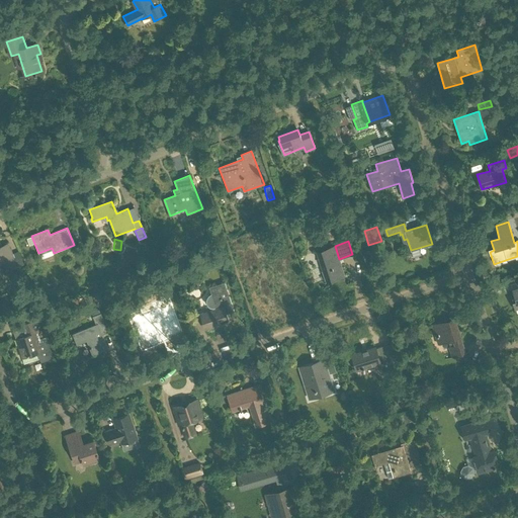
[(0,263),(3,262),(7,272),(17,268),(16,266),(12,255),(7,244),(0,247),(0,246),(0,263)]
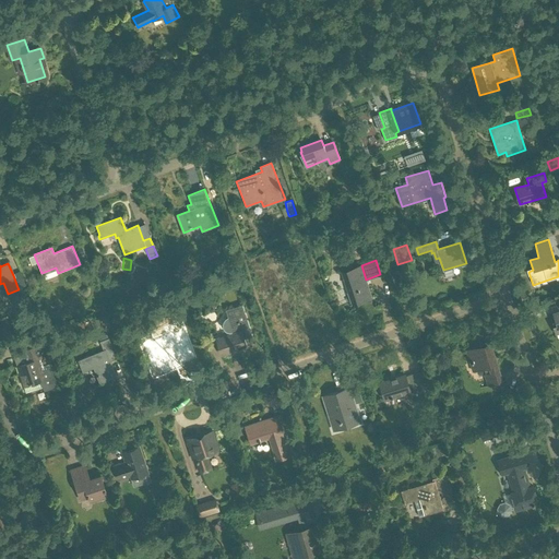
[(366,280),(361,265),(343,271),(346,278),(344,280),(352,302),(371,296),(366,280)]
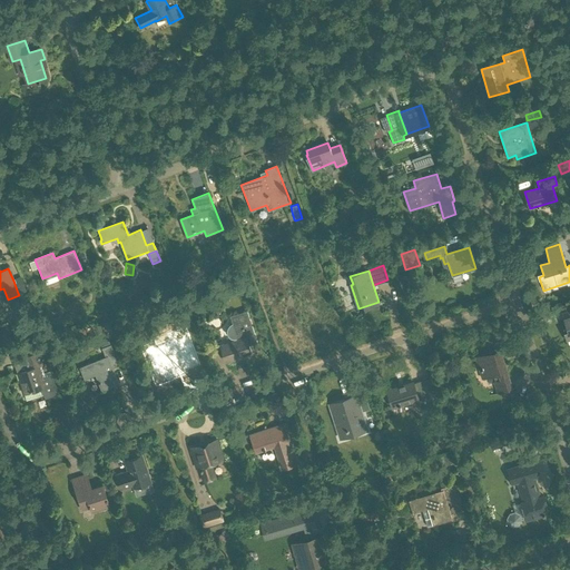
[(228,327),(227,331),(227,334),(229,336),(232,338),(234,340),(237,340),(242,337),(245,347),(249,345),(258,343),(247,310),(229,316),(233,324),(231,325),(228,327)]
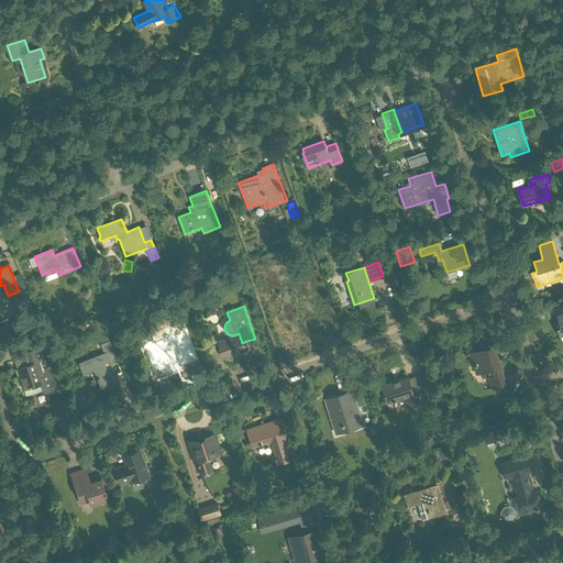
[(197,361),(184,323),(166,330),(168,337),(154,342),(152,339),(141,342),(140,340),(138,340),(154,382),(169,376),(169,375),(185,370),(184,366),(197,361)]
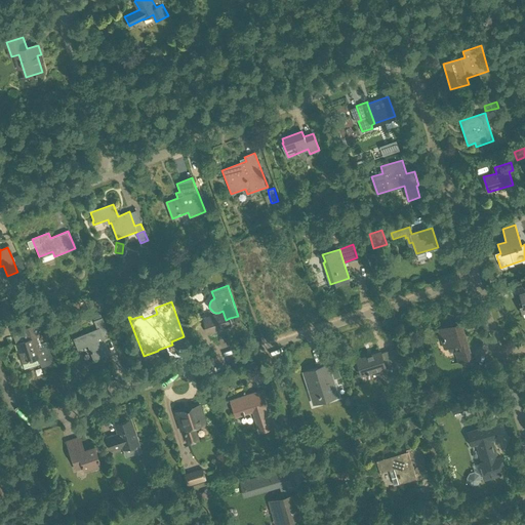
[(218,313),(203,318),(208,333),(233,325),(230,318),(226,320),(223,311),(218,313)]
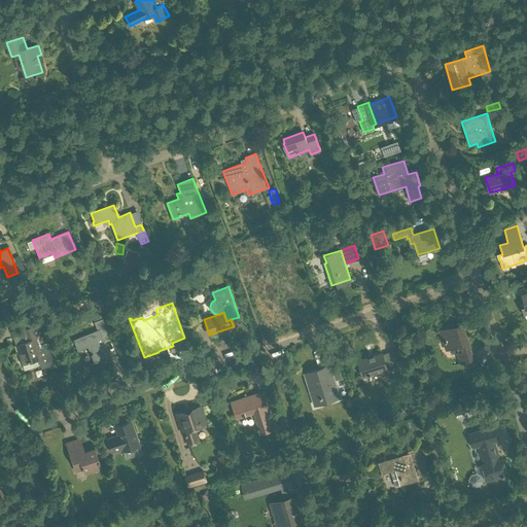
[(100,329),(102,336),(109,334),(103,318),(94,322),(97,330),(100,329)]
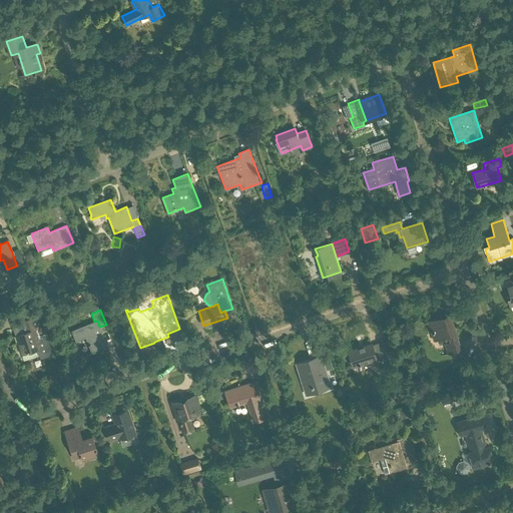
[(428,321),(434,341),(444,338),(448,354),(460,350),(449,314),(428,321)]
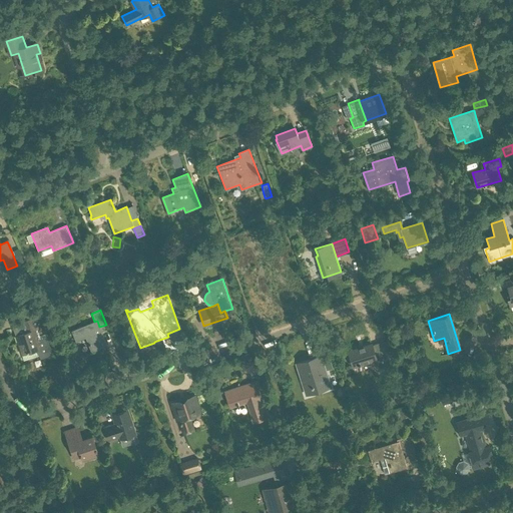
[(12,323),(22,355),(36,351),(42,359),(55,355),(50,338),(39,341),(36,330),(39,329),(35,317),(26,320),(25,319),(12,323)]
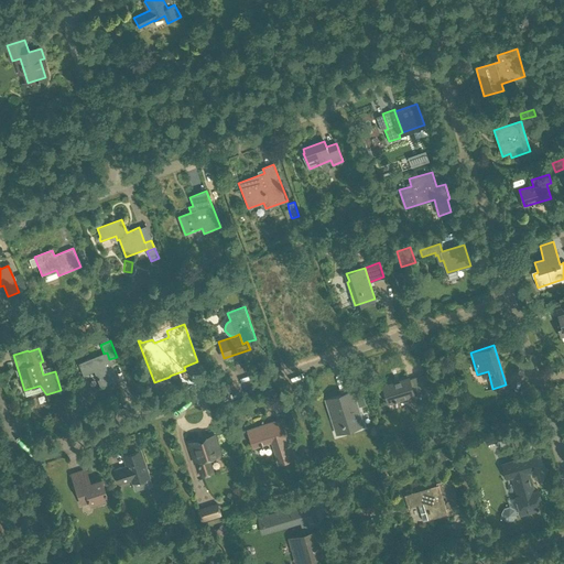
[(107,353),(104,354),(78,364),(84,376),(94,371),(100,388),(118,381),(109,359),(107,353)]
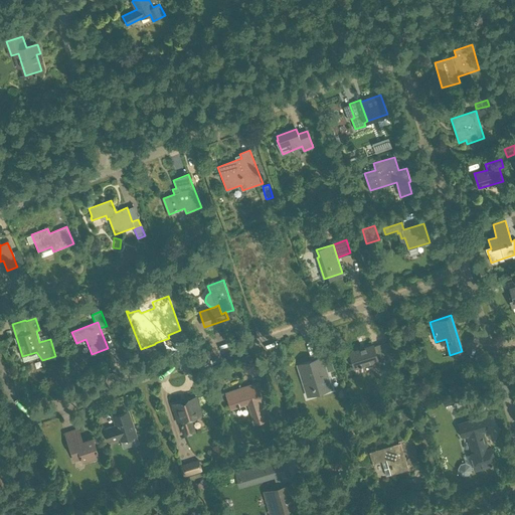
[(373,344),(349,352),(354,368),(376,361),(379,370),(381,369),(392,366),(394,365),(387,342),(374,346),(373,344)]
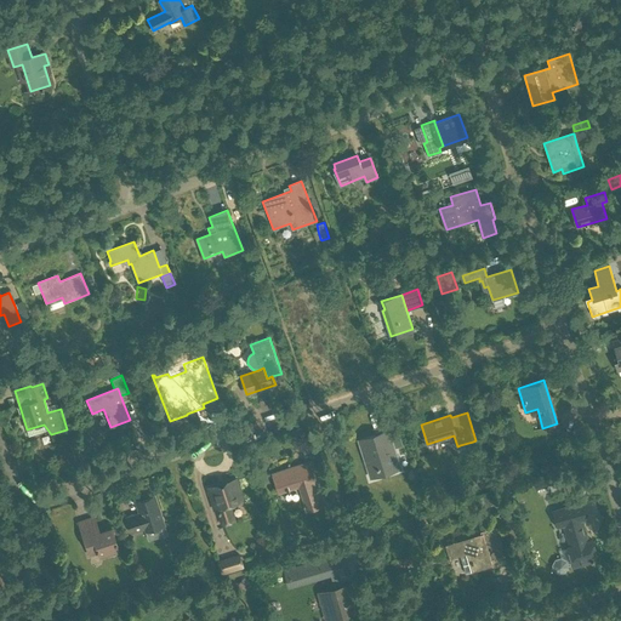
[(359,440),(365,460),(369,459),(375,476),(399,467),(387,431),(359,440)]
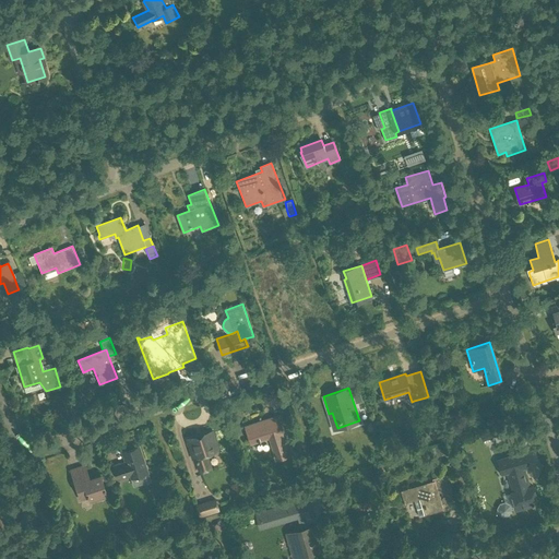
[(245,426),(251,444),(270,438),(276,460),(294,454),(281,415),(245,426)]
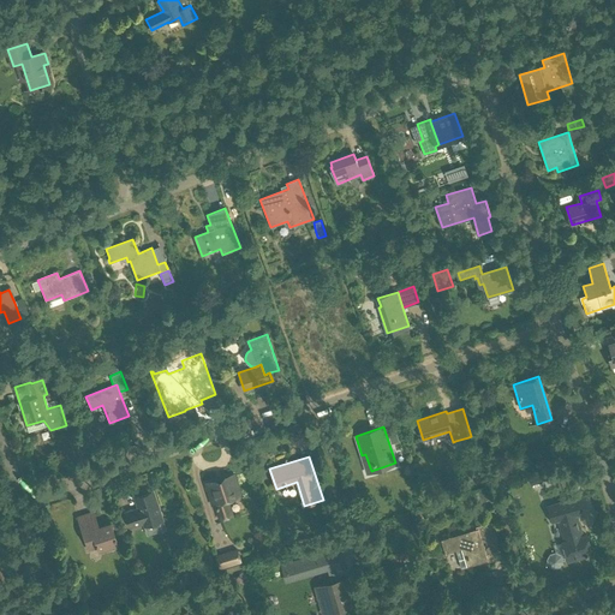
[(207,484),(213,503),(215,503),(220,518),(231,514),(226,500),(240,495),(234,476),(207,484)]
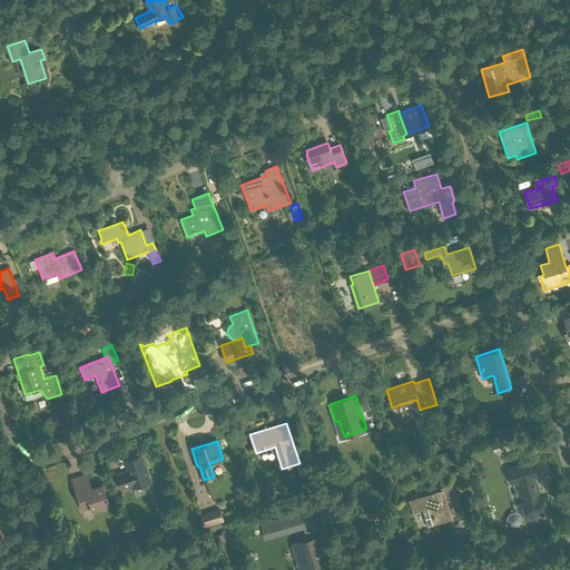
[(117,474),(121,489),(134,484),(135,487),(151,481),(143,454),(125,461),(128,470),(117,474)]
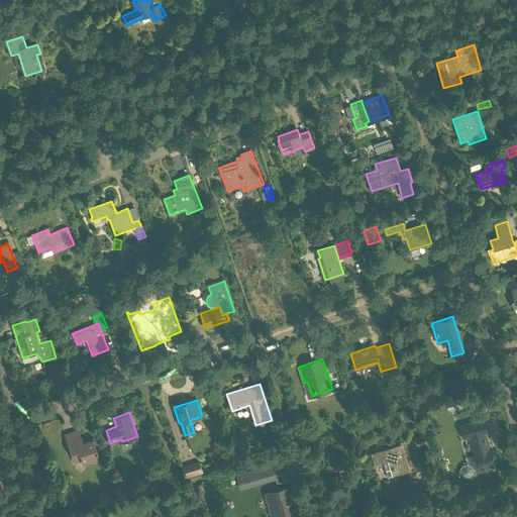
[(462,466),(459,470),(460,475),(464,477),(470,476),(473,472),(477,471),(478,473),(498,467),(493,448),(490,449),(485,433),(488,432),(484,418),(460,425),(464,439),(469,437),(474,454),(473,455),(476,466),(471,467),(467,464),(462,466)]
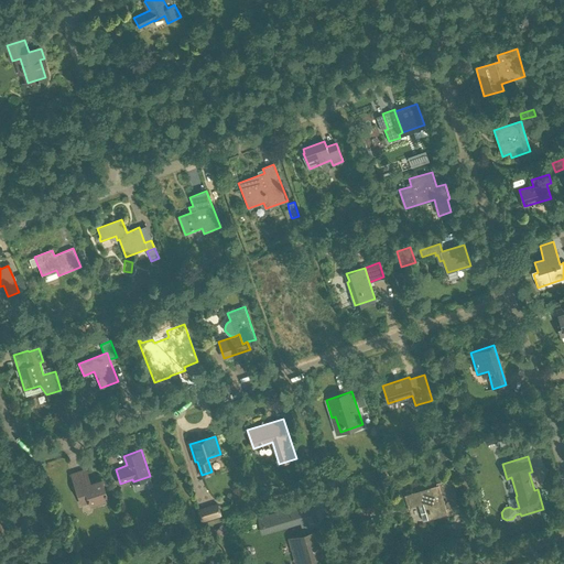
[(73,474),(82,500),(89,497),(93,505),(109,499),(102,479),(90,484),(86,469),(73,474)]
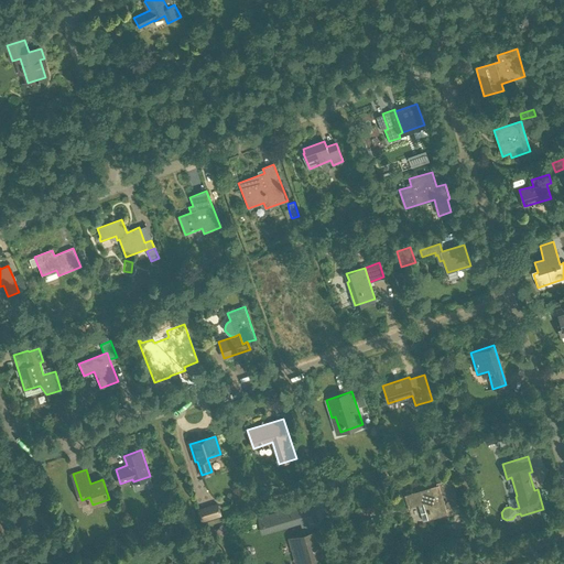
[(191,485),(201,484),(199,474),(190,476),(191,485)]
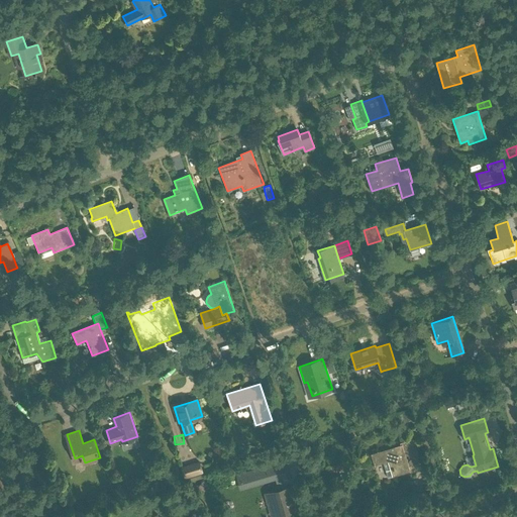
[(400,445),(371,454),(374,466),(383,462),(388,478),(410,471),(406,456),(408,455),(417,452),(413,439),(399,443),(400,445)]
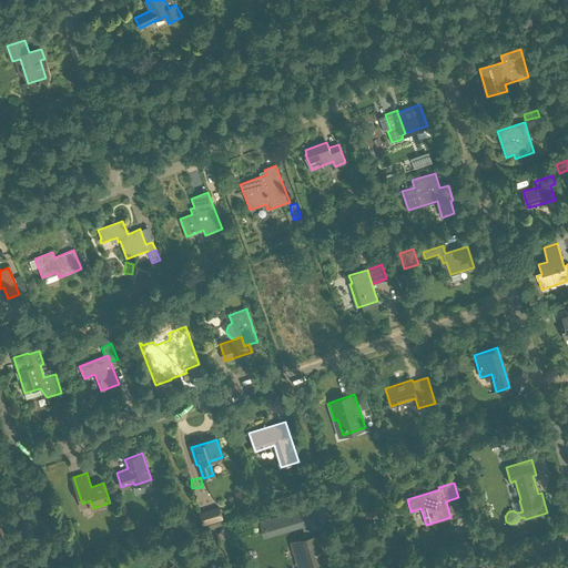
[(220,508),(209,511),(212,521),(222,519),(221,515),(220,508)]
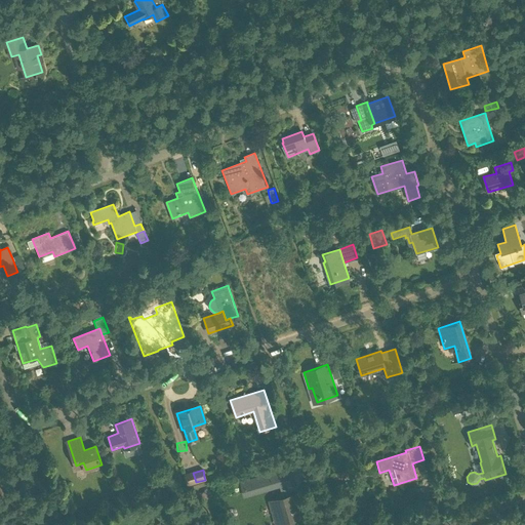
[(280,470),(239,482),(243,495),(276,485),(277,485),(278,485),(279,486),(280,487),(283,497),(270,500),(277,523),(303,515),(296,493),(287,495),(284,486),(280,470)]
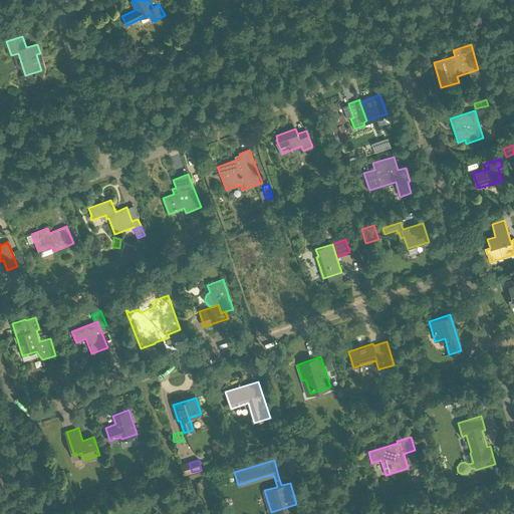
[(330,464),(332,470),(339,468),(336,461),(330,464)]
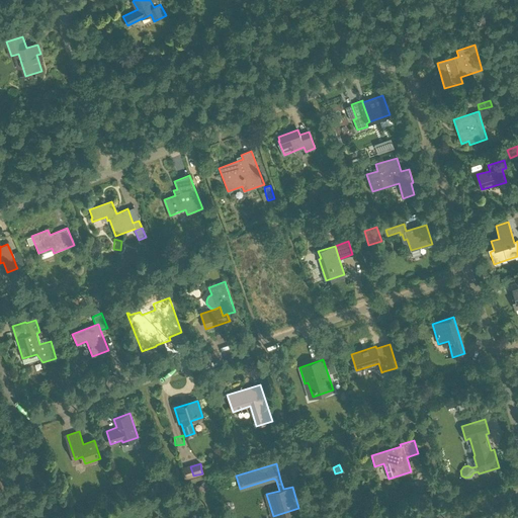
[(204,492),(209,485),(204,481),(199,488),(204,492)]
